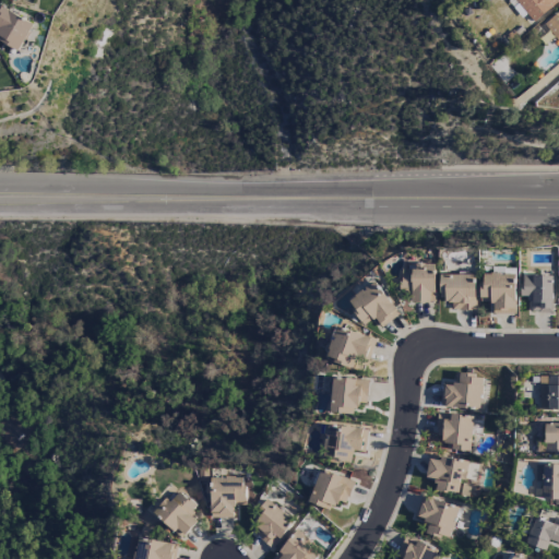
[(514,0),(533,23),(558,2),(556,0),(514,0)]
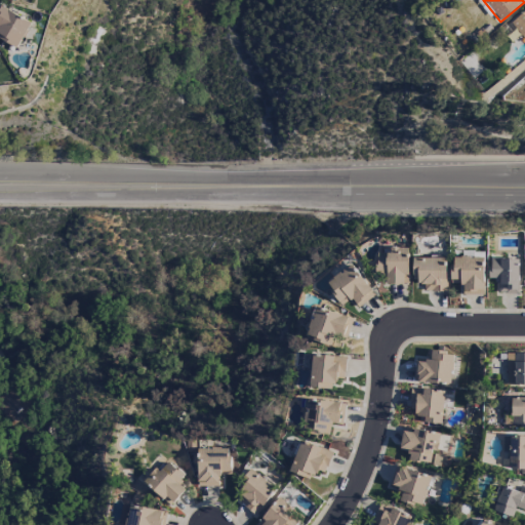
[(0,38),(16,48),(32,24),(0,5),(0,38)]
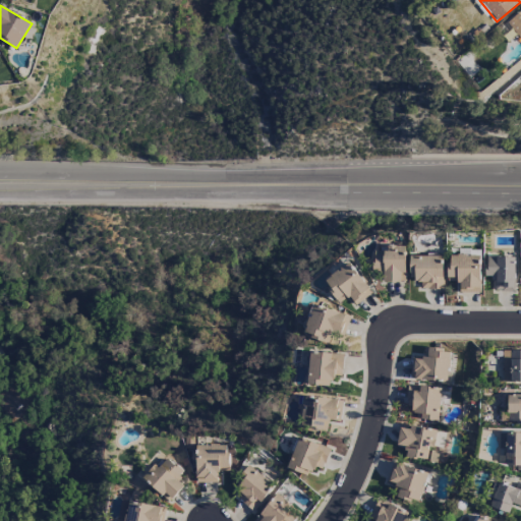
[(520,40),(520,10),(507,23),(520,40)]
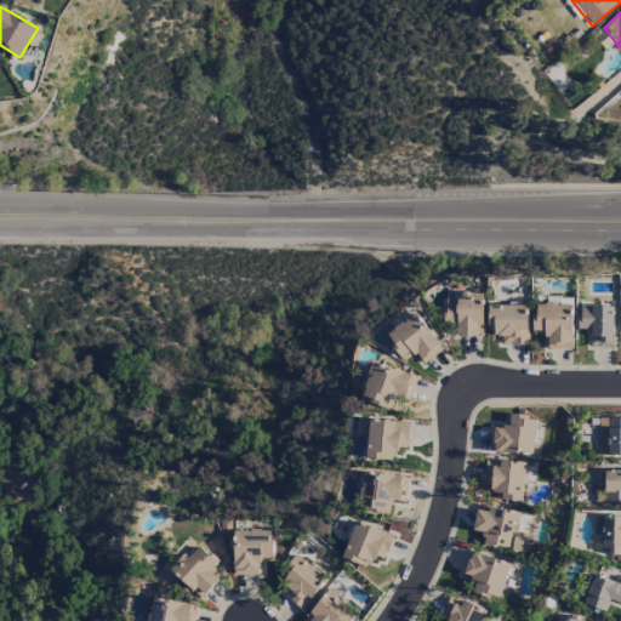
[(459,337),(483,336),(483,294),(462,294),(462,300),(445,300),(445,323),(459,323),(459,337)]
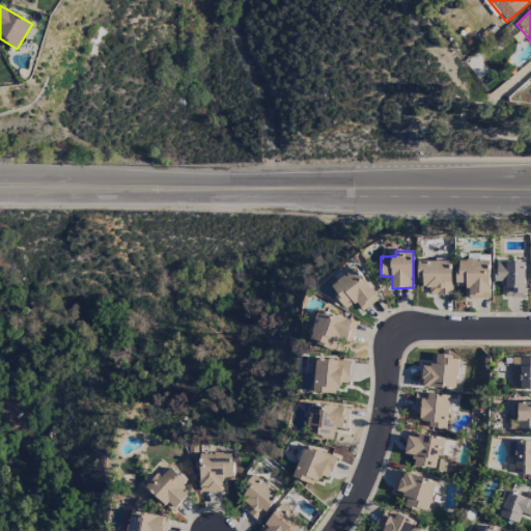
[(451,295),(451,261),(418,260),(417,285),(429,285),(429,295),(451,295)]
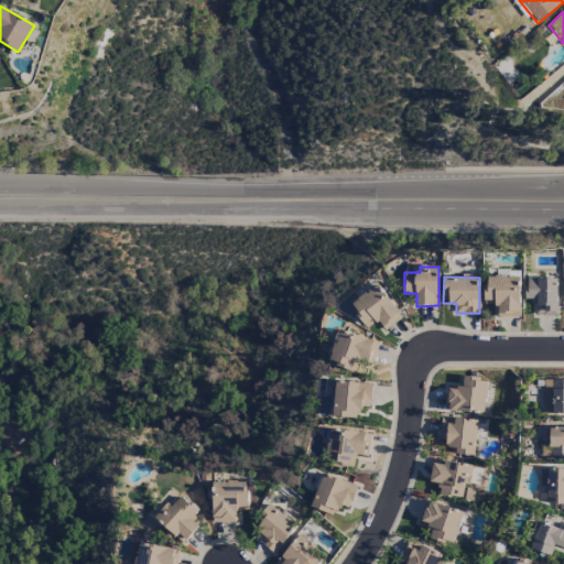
[(520,317),(520,277),(484,277),(485,305),(497,305),(498,317),(520,317)]
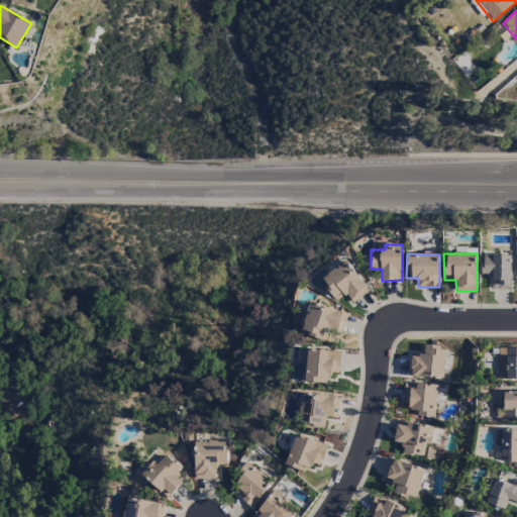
[(511,289),(510,254),(483,255),(483,277),(491,277),(491,290),(511,289)]
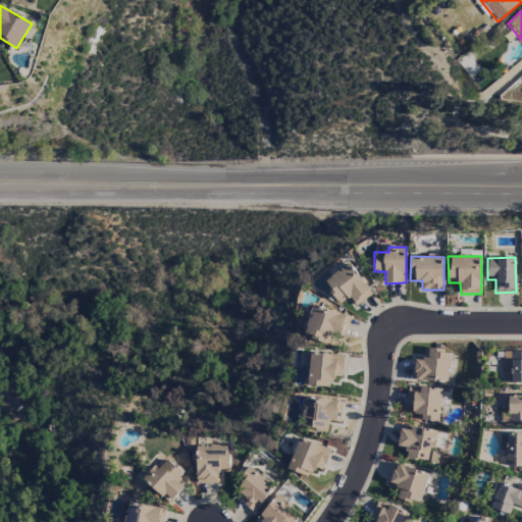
[(341,304),(349,298),(356,307),(373,293),(349,263),(324,283),(341,304)]
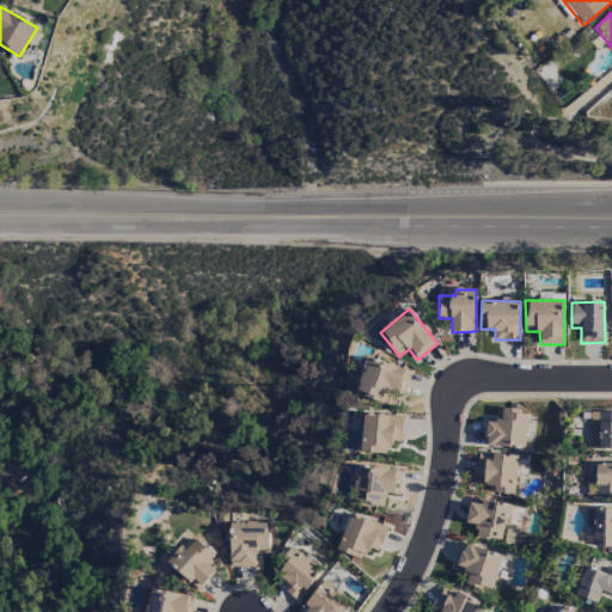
[(357,396),(387,403),(390,392),(404,395),(410,369),(366,360),(357,396)]
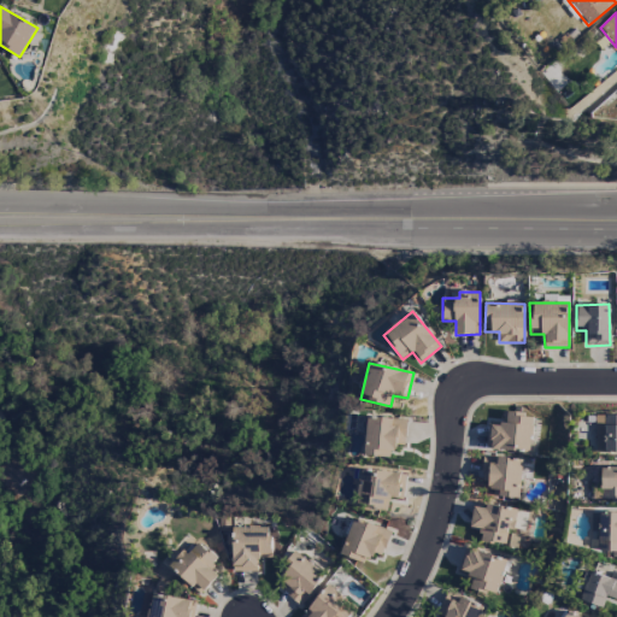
[(486,448),(529,453),(534,416),(503,412),(500,425),(488,424),(486,448)]
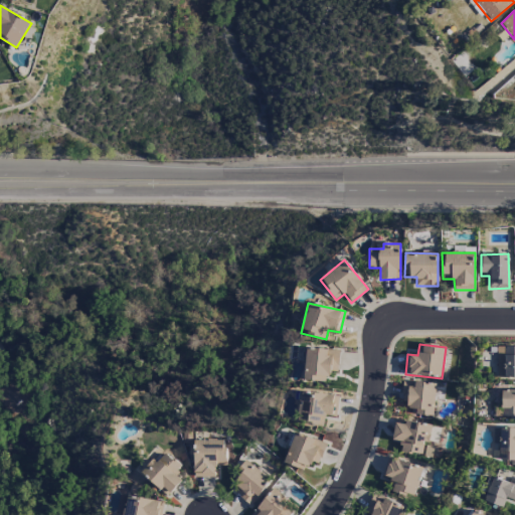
[(497,378),(514,378),(514,347),(497,347),(497,378)]
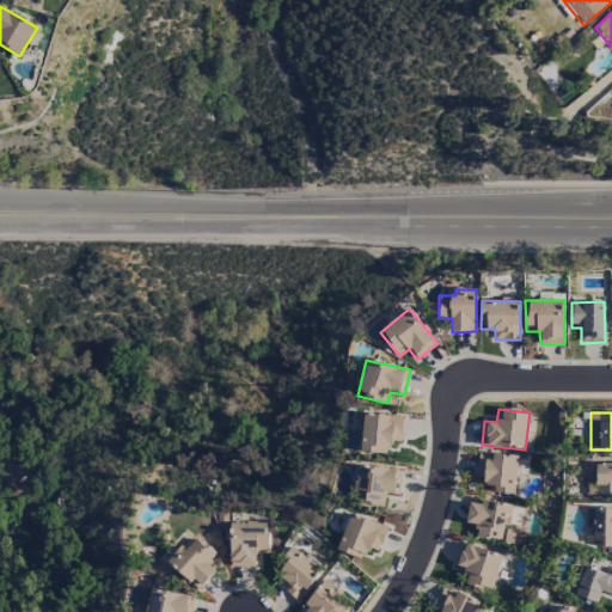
[(362,453),(390,454),(390,441),(402,441),(403,415),(363,415),(362,453)]
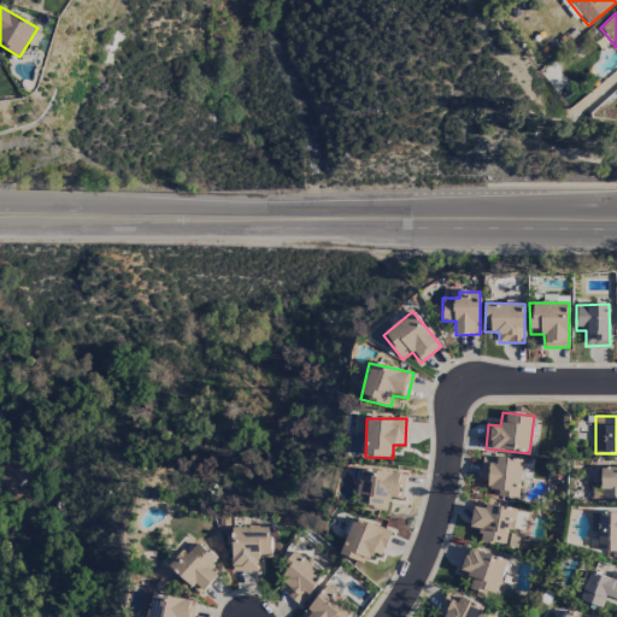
[(493,498),(519,499),(522,458),(483,457),(482,485),(493,485),(493,498)]
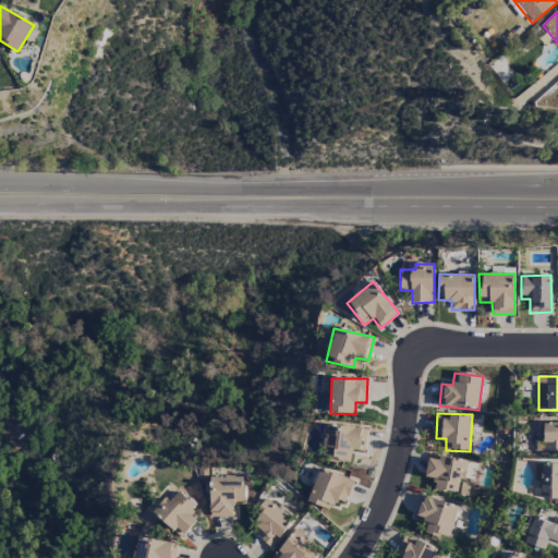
[(557,423),(544,423),(543,451),(557,451),(557,423)]
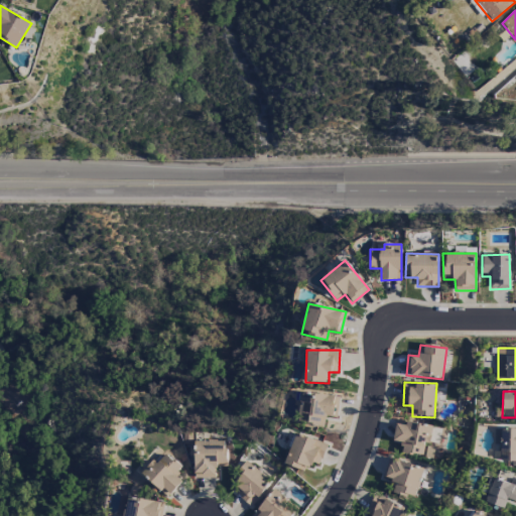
[(324,426),(326,416),(337,418),(340,398),(304,392),(299,422),(324,426)]
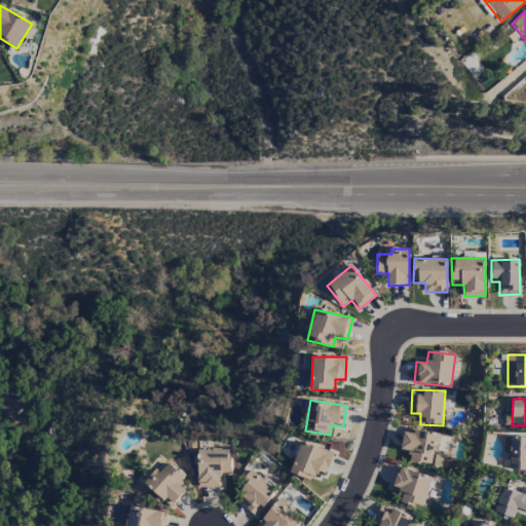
[(441,434),(405,429),(402,450),(410,451),(408,462),(431,465),(433,452),(439,453),(441,434)]
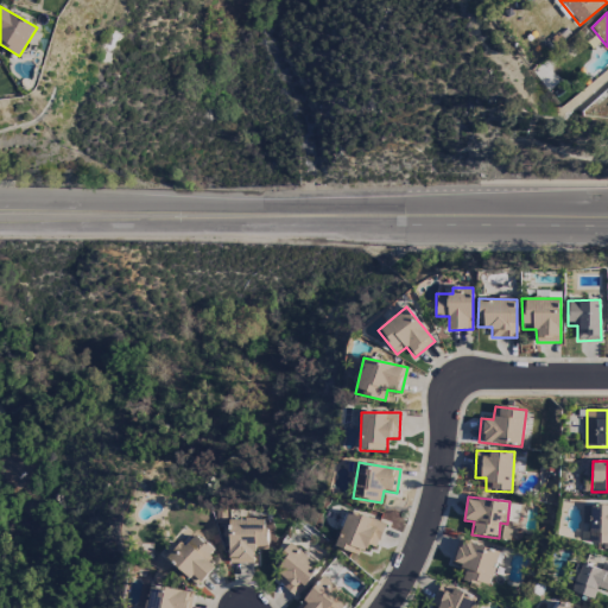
[(582,543),(607,544),(607,505),(583,505),(582,543)]
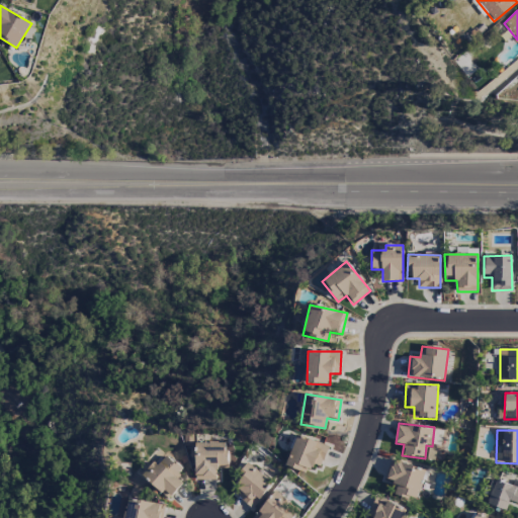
[(285,465),(307,473),(310,464),(320,468),(328,446),(296,435),(285,465)]
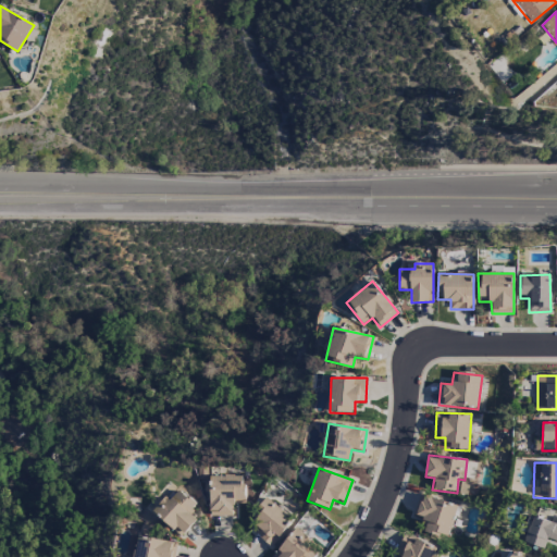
[(232,516),(232,505),(245,505),(244,475),(210,475),(211,517),(232,516)]
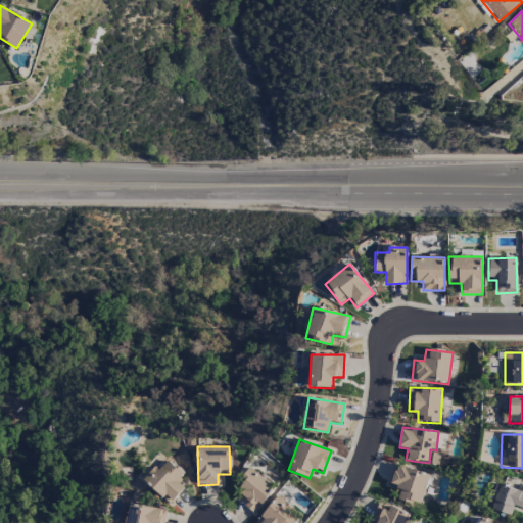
[(185,488),(178,482),(184,475),(169,460),(158,470),(155,467),(143,480),(170,505),(185,488)]
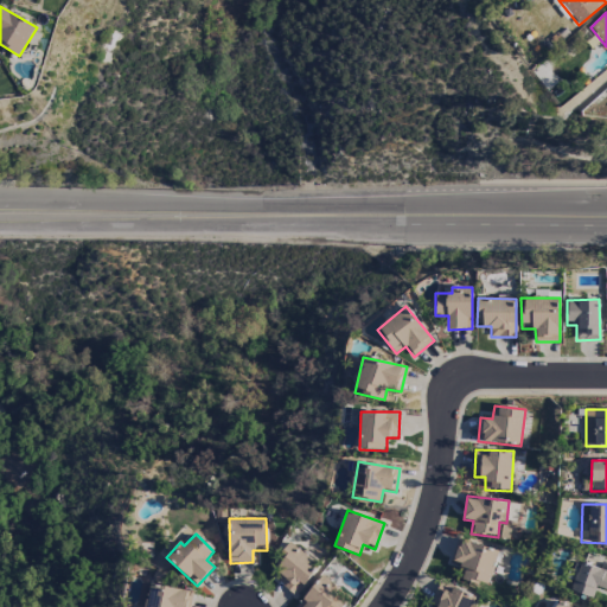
[(449,563),(467,568),(464,579),(487,587),(498,551),(458,538),(449,563)]
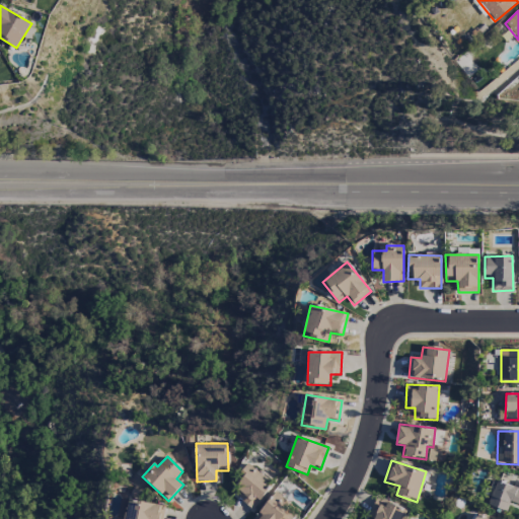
[(235,497),(252,510),(273,484),(247,463),(234,480),(242,488),(235,497)]
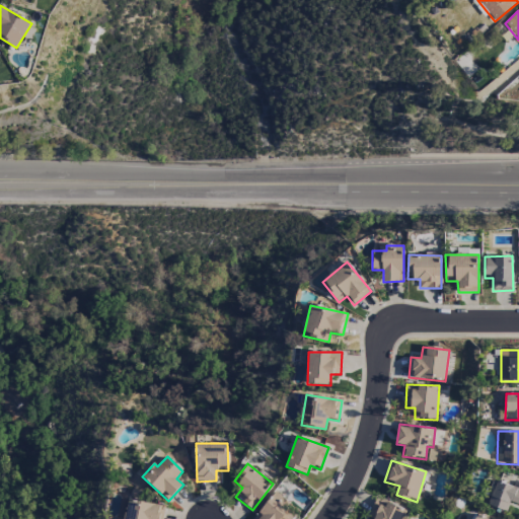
[(518,483),(515,483),(514,487),(495,482),(489,506),(507,511),(510,502),(518,504),(518,483)]
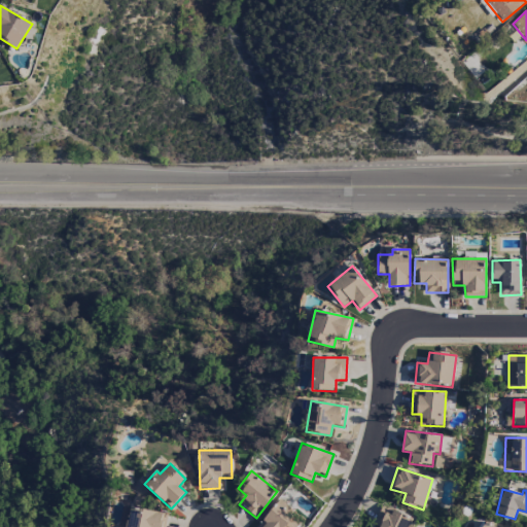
[(257,526),(299,526),(303,524),(291,514),(294,512),(281,499),(256,526),(257,526)]
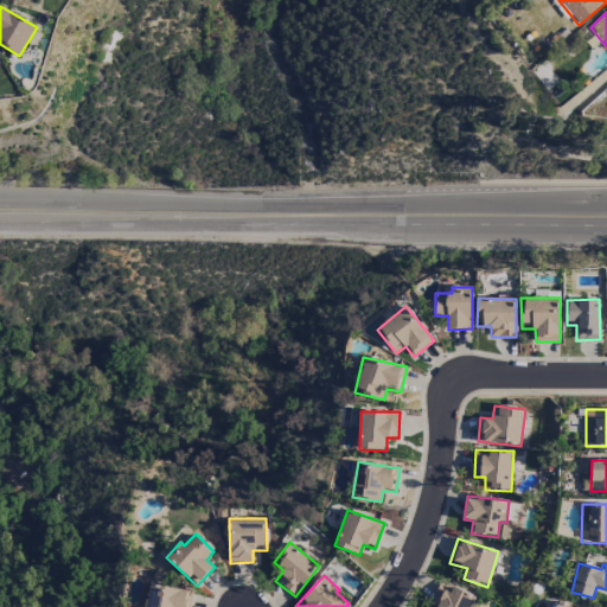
[(470,606),(474,594),(440,583),(432,606),(470,606)]
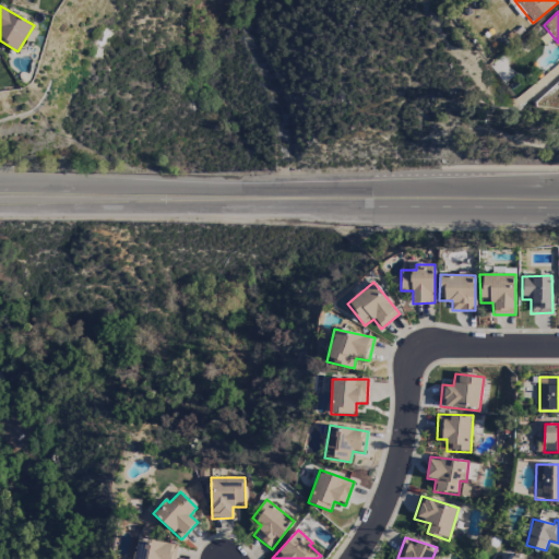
[(175,558),(177,545),(139,538),(134,558),(175,558)]
